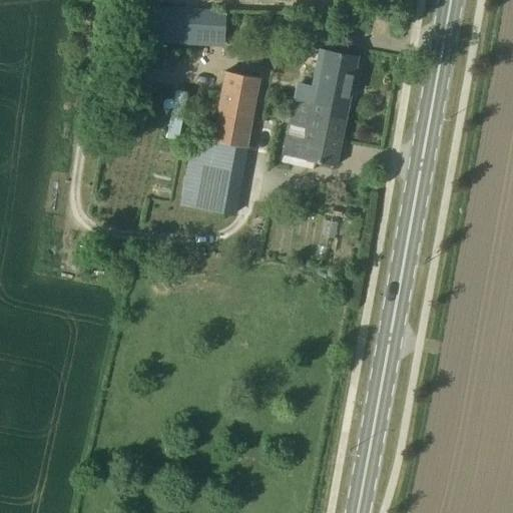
[(146,40),(222,43),(223,7),(148,4),(146,40)]
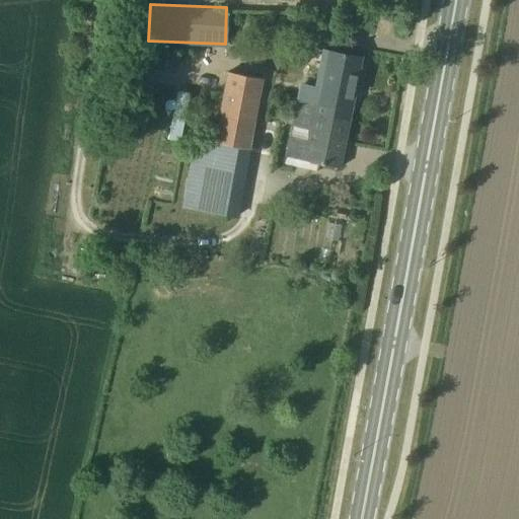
[(317,104),(315,114),(349,121),(362,57),(327,51),(316,104),(317,104)]
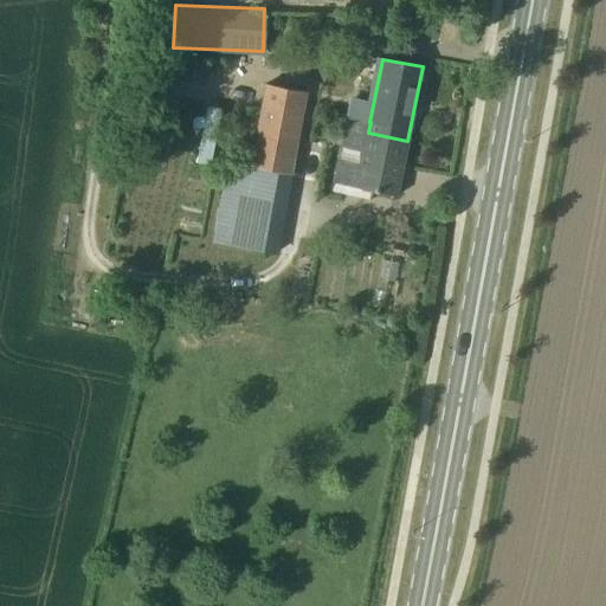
[(251,166),(256,167),(290,173),(305,91),(266,84),(251,166)]
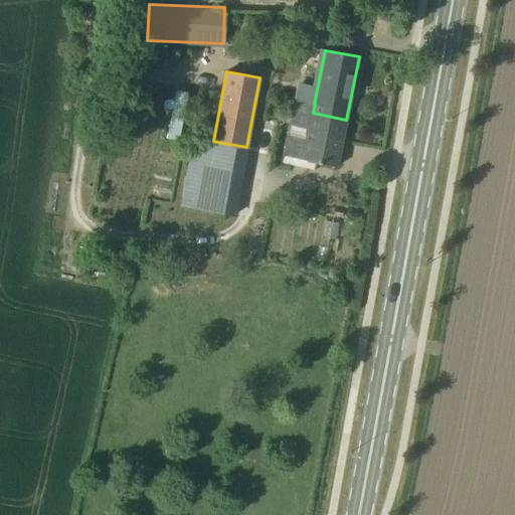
[(175,89),(166,137),(178,139),(187,92),(175,89)]
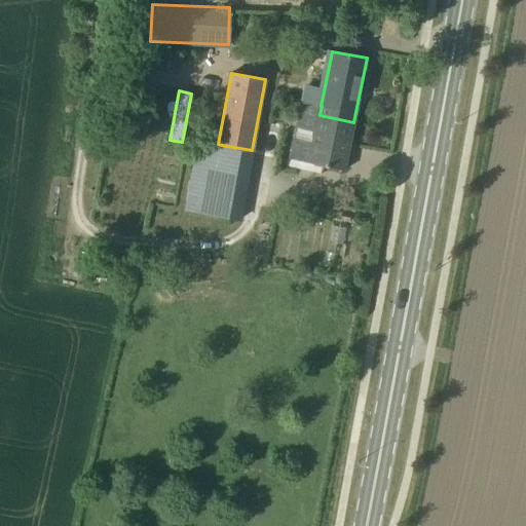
[(322,106),(321,106),(301,102),(296,127),(315,132),(309,162),(344,170),(351,135),(353,122),(320,115),(322,106)]
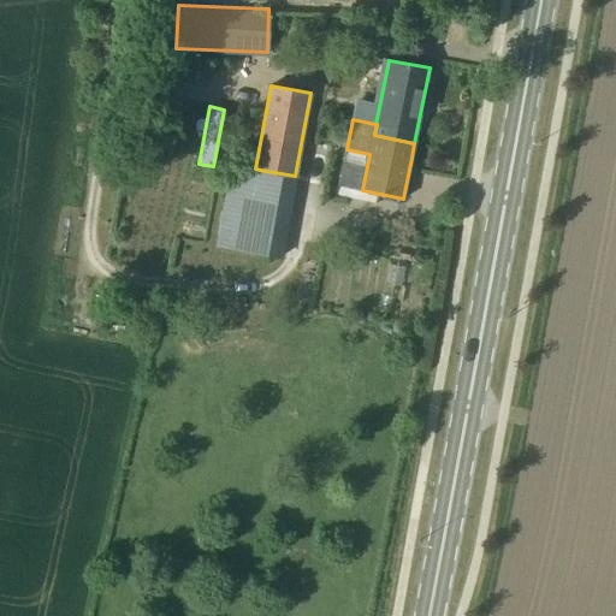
[(291,200),(295,176),(260,170),(255,193),(291,200)]
